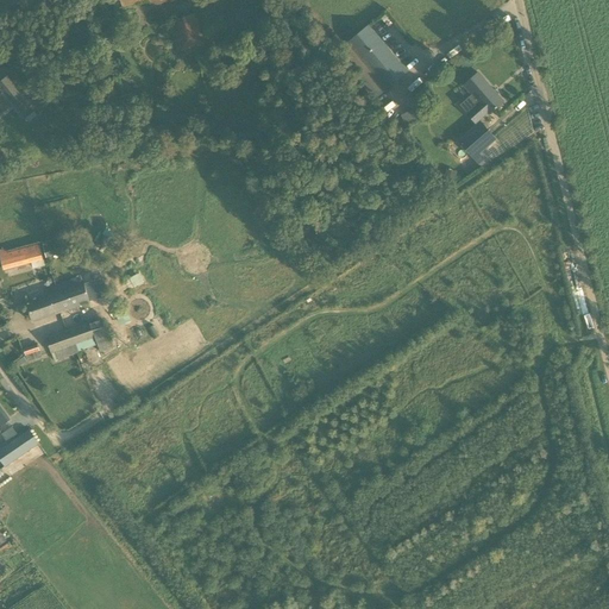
[(195,13),(171,20),(181,51),(205,44),(195,13)]
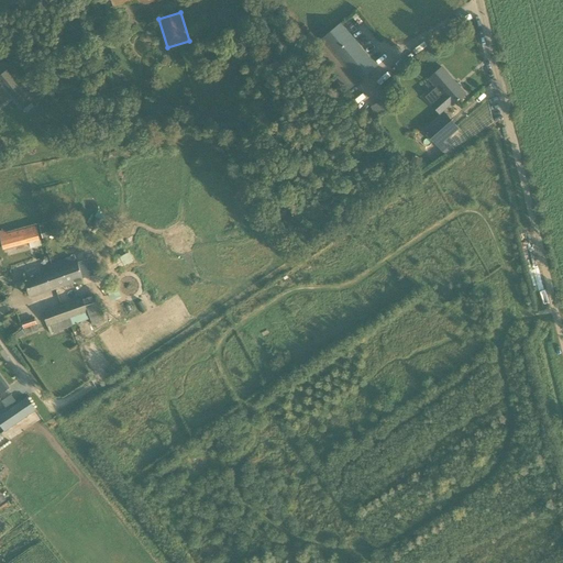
[(305,37),(312,47),(323,62),(349,90),(377,66),(341,23),(320,40),(312,31),(305,37)]
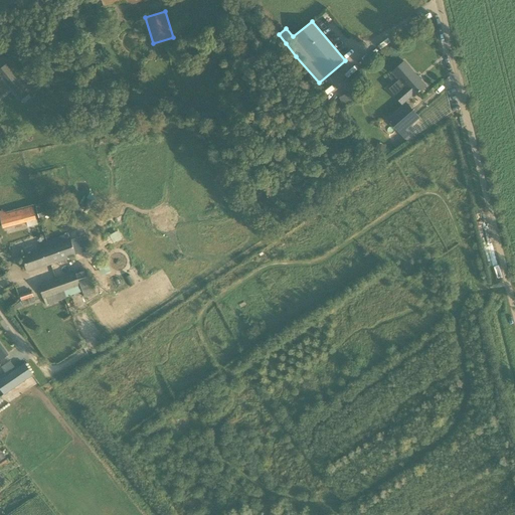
[(91,25),(81,30),(88,39),(97,34),(91,25)]
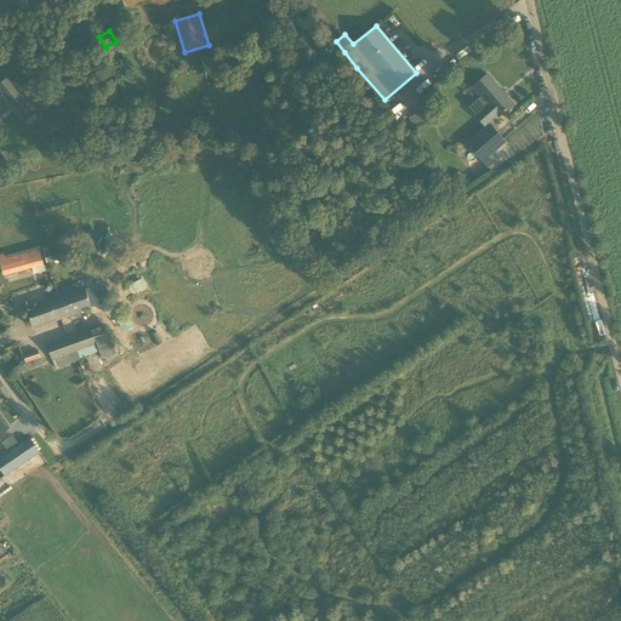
[(473,87),(489,107),(477,117),(485,126),(497,115),(499,117),(513,104),(488,75),(473,87)]
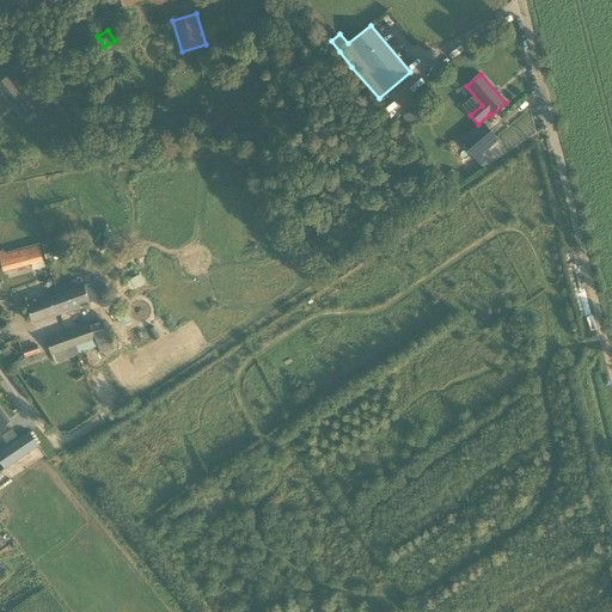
[(44,81),(42,84),(47,91),(51,87),(55,84),(49,77),(44,81)]
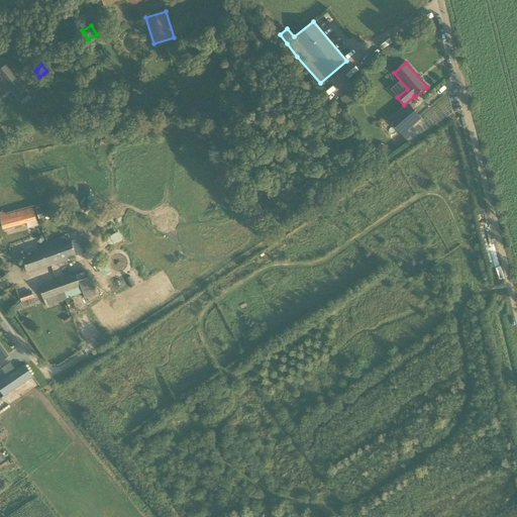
[(25,90),(6,66),(0,70),(0,74),(3,78),(0,80),(0,96),(2,98),(12,90),(17,96),(25,90)]
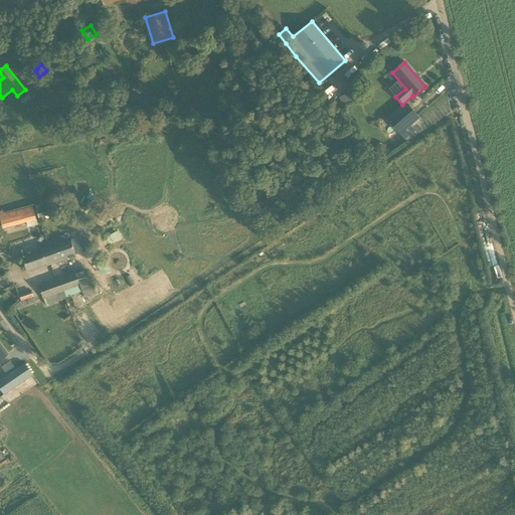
[(349,93),(339,97),(343,104),(353,99),(349,93)]
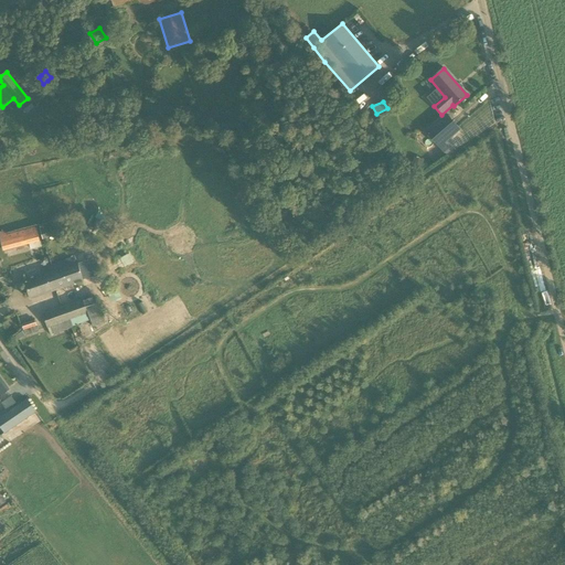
[(425,131),(437,145),(446,155),(452,148),(447,141),(460,129),(446,113),(425,131)]
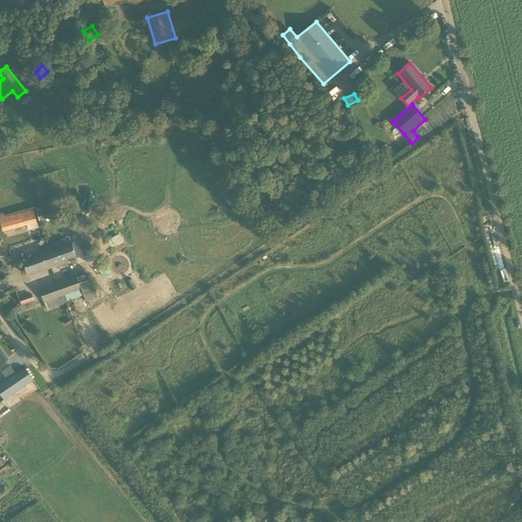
[(382,145),(379,154),(388,157),(392,147),(382,145)]
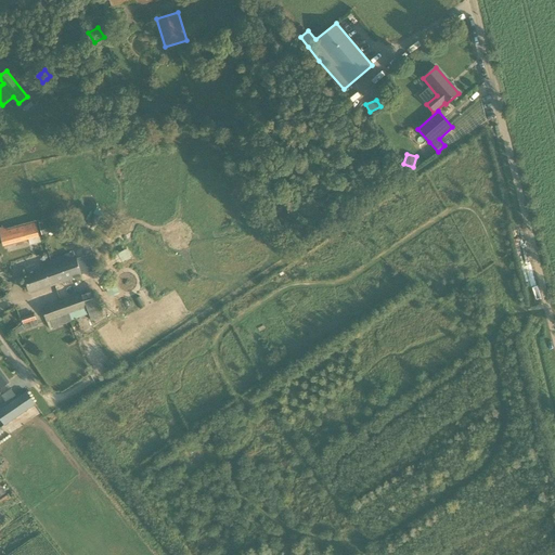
[(37,221),(40,235),(55,231),(53,223),(51,218),(37,221)]
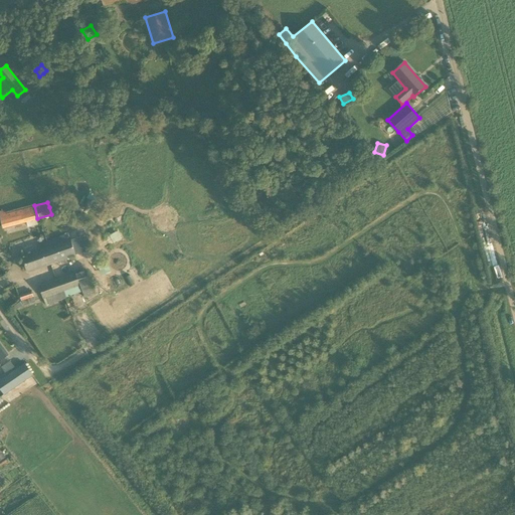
[(0,219),(3,229),(36,219),(32,206),(5,214),(4,210),(0,210),(0,219)]
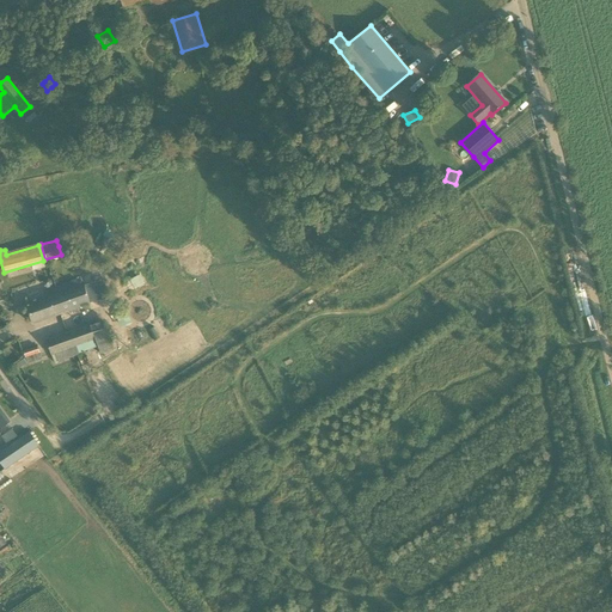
[(104,298),(102,292),(98,281),(85,285),(85,283),(79,286),(78,281),(56,288),(62,308),(62,310),(61,310),(61,311),(60,311),(60,312),(60,313),(61,314),(62,314),(91,304),(91,303),(104,298)]
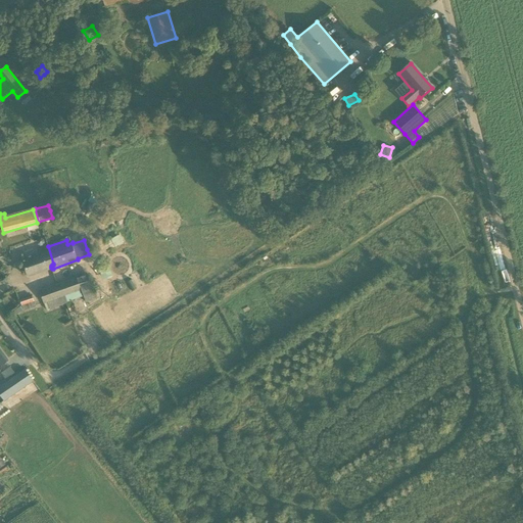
[(24,260),(26,269),(28,276),(38,273),(52,269),(51,268),(51,267),(51,266),(52,266),(52,265),(53,265),(53,264),(48,246),(38,249),(41,255),(24,260)]
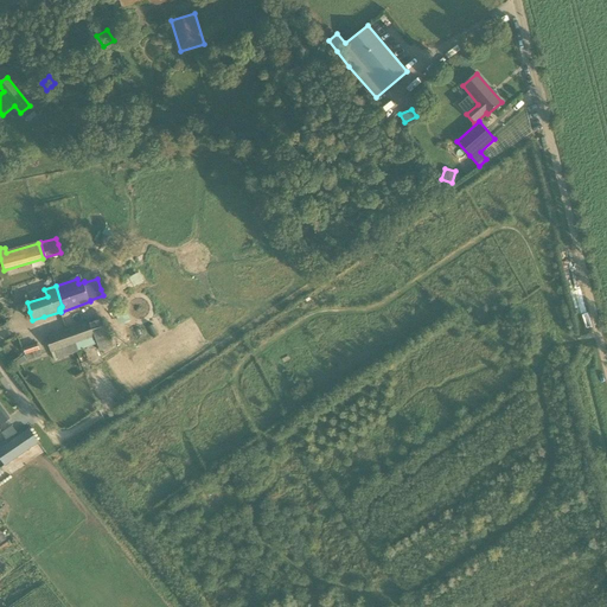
[(89,323),(89,321),(45,337),(51,352),(53,360),(58,358),(97,345),(100,351),(113,346),(103,318),(89,323)]
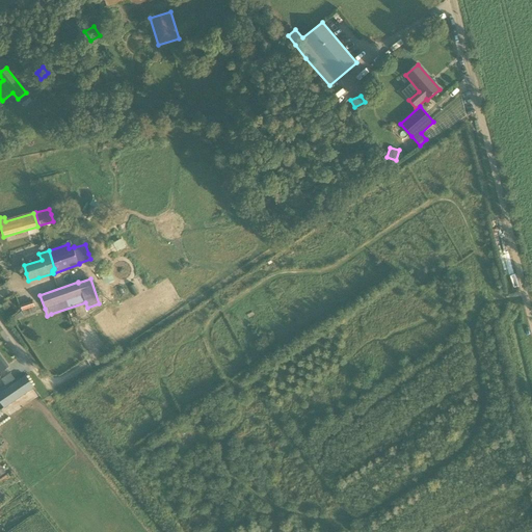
[(34,307),(33,301),(21,306),(23,311),(34,307)]
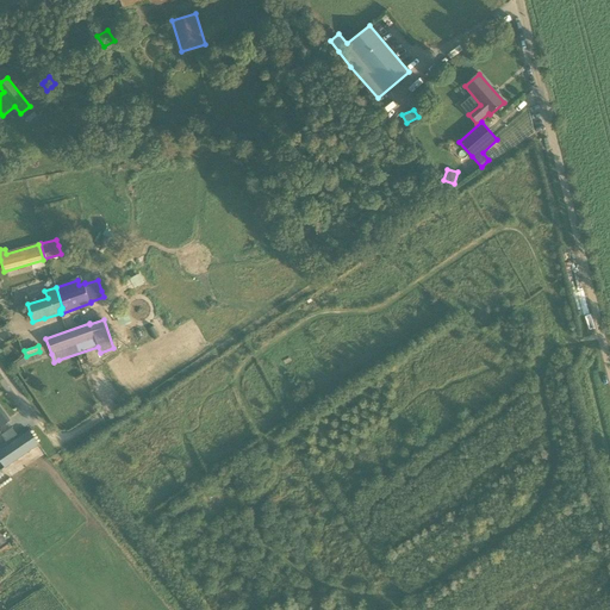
[(0,459),(5,467),(29,452),(37,446),(38,444),(29,430),(19,437),(16,440),(14,437),(1,446),(0,446),(0,459)]
